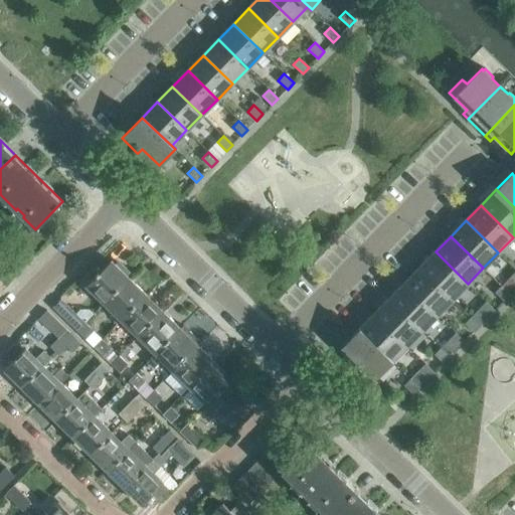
[(453,299),(468,284),(436,251),(420,268),(453,299)]
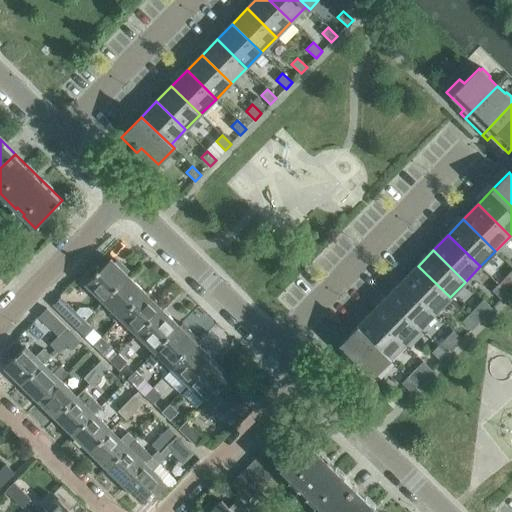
[(79,278),(103,301),(128,276),(126,274),(128,271),(120,262),(117,265),(111,259),(102,268),(95,261),(79,278)]
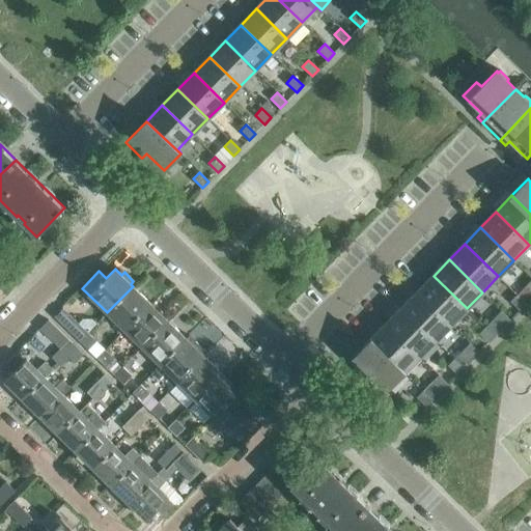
[(451,325),(467,308),(434,276),(417,291),(451,325)]
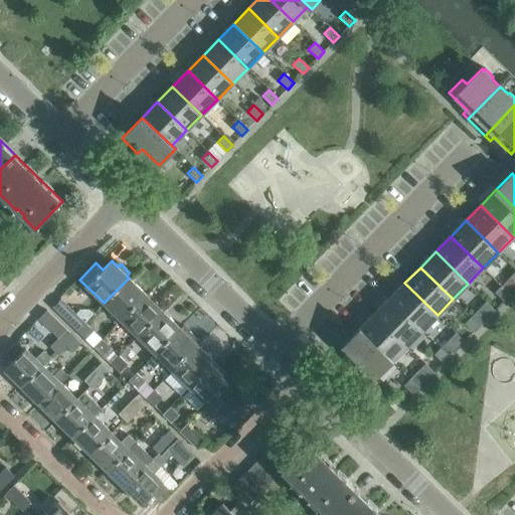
[(146,295),(129,278),(104,303),(121,320),(146,295)]
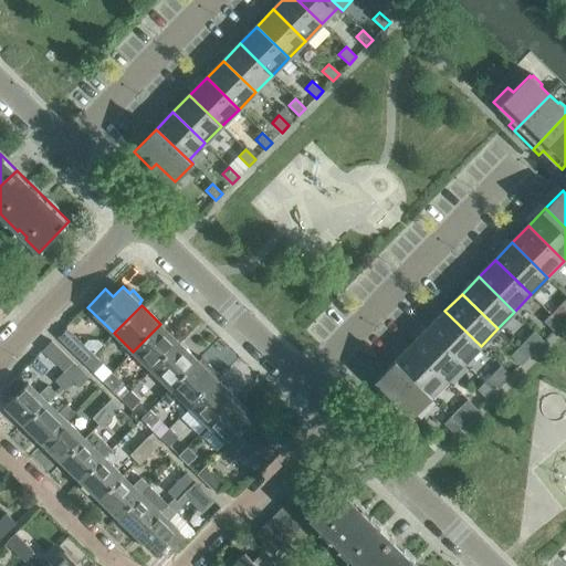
[(464,363),(481,346),(444,311),(428,328),(464,363)]
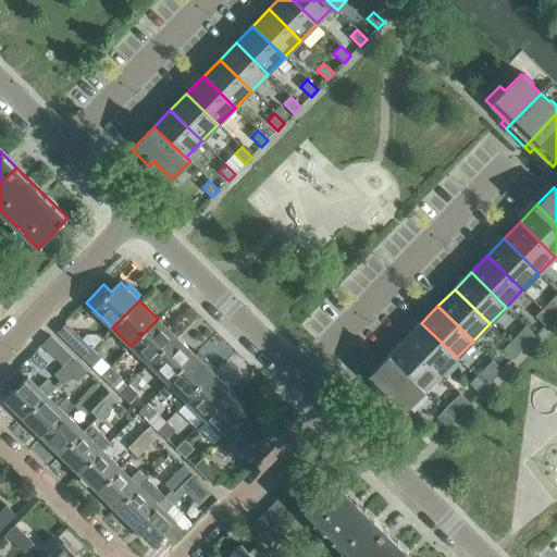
[(545,325),(552,319),(542,309),(535,316),(545,325)]
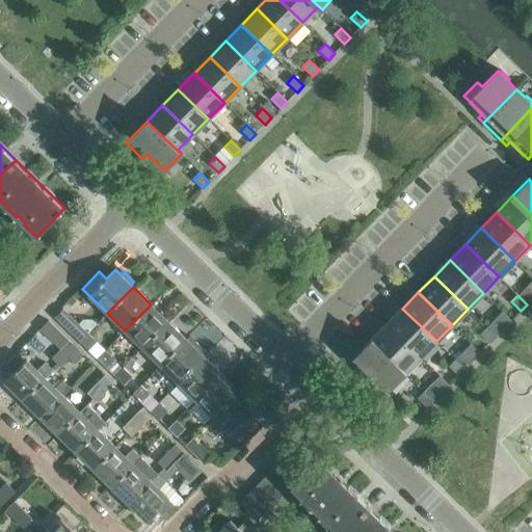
[(142,348),(168,321),(151,304),(125,330),(142,348)]
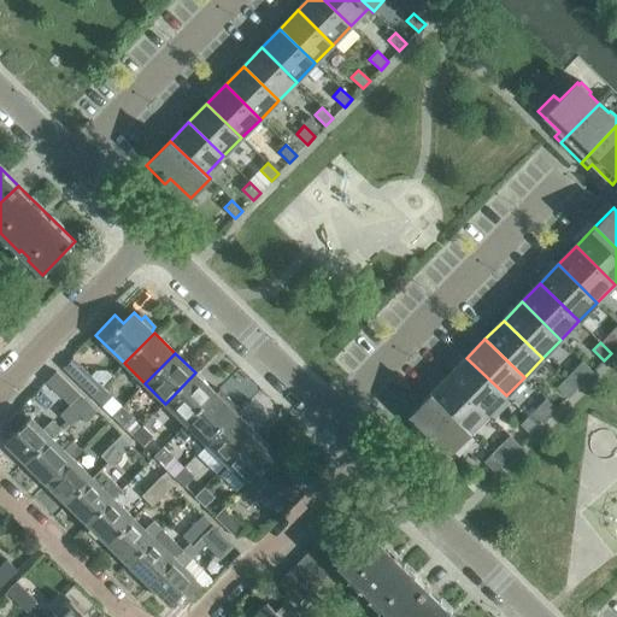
[(92,397),(101,386),(72,358),(63,368),(92,397)]
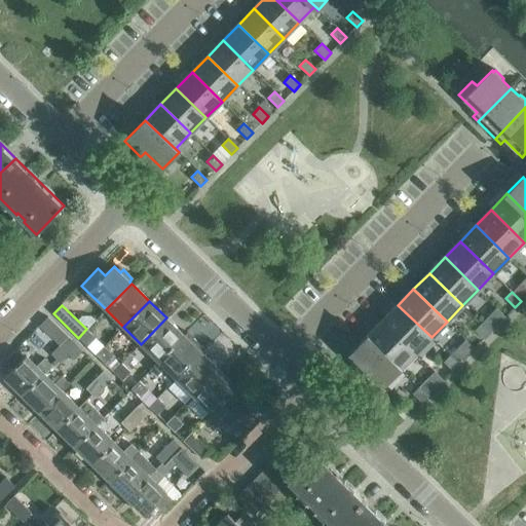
[(416,353),(431,337),(398,305),(382,321),(416,353)]
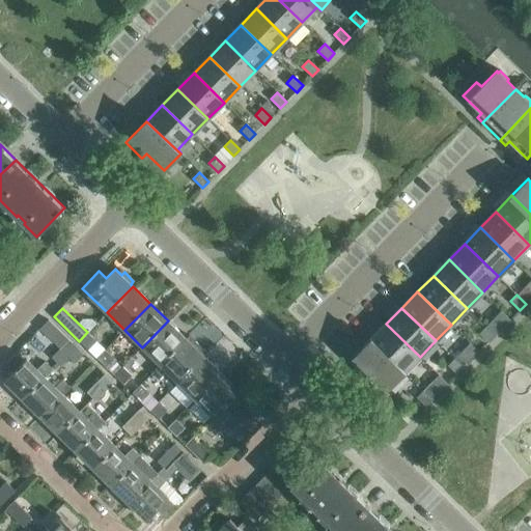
[(504,327),(510,320),(501,311),(495,317),(504,327)]
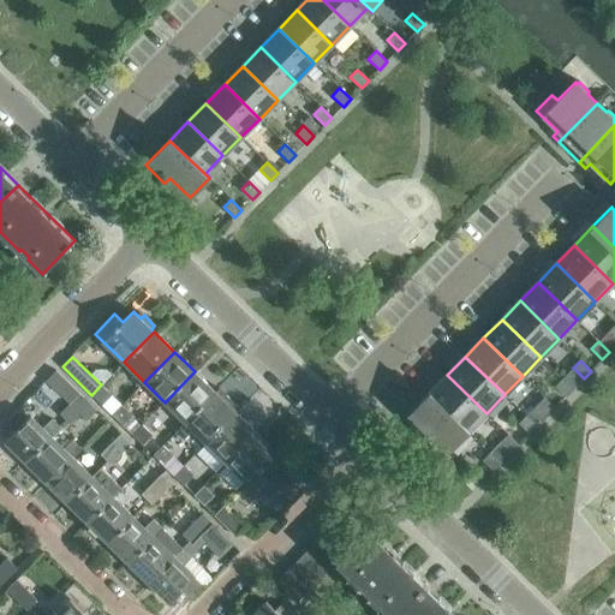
[(70,404),(79,393),(57,370),(46,381),(70,404)]
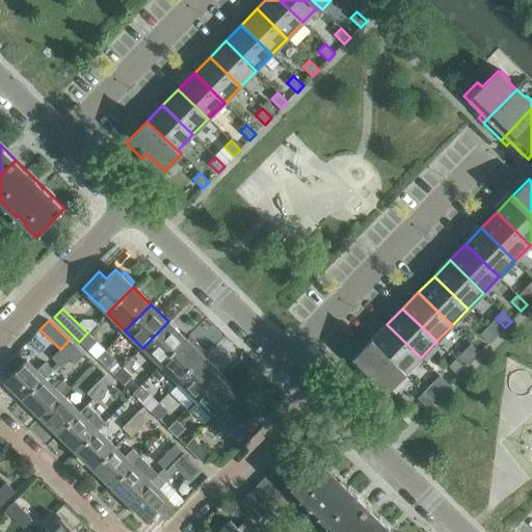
[(186,339),(168,321),(142,348),(160,366),(186,339)]
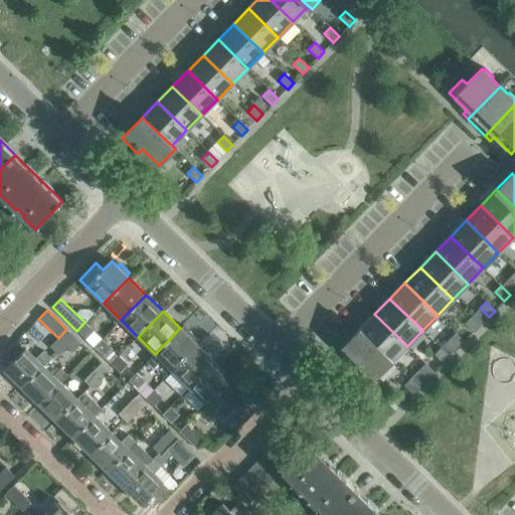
[(392,361),(407,346),(374,314),(359,329),(392,361)]
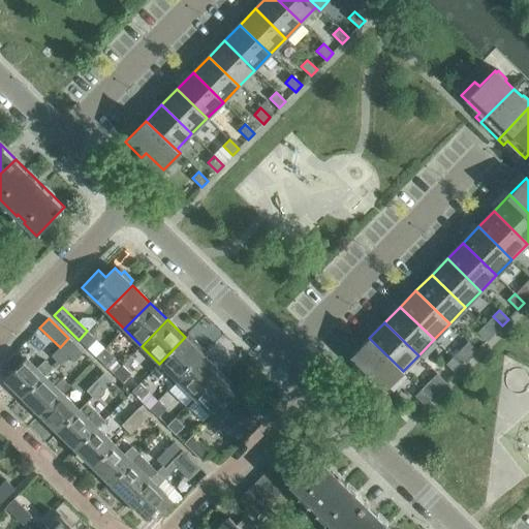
[(487,341),(493,335),(484,325),(477,332),(487,341)]
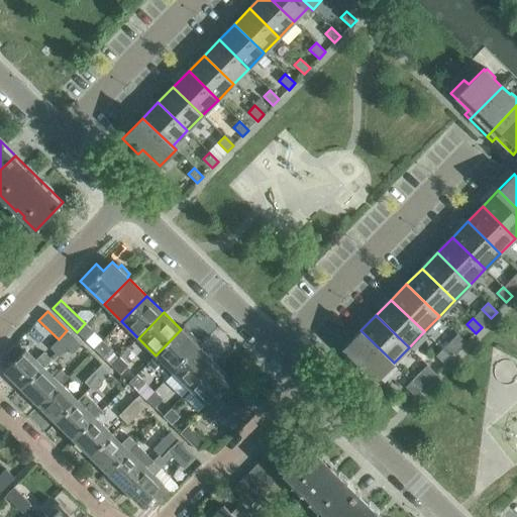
[(86,340),(94,332),(85,323),(77,332),(86,340)]
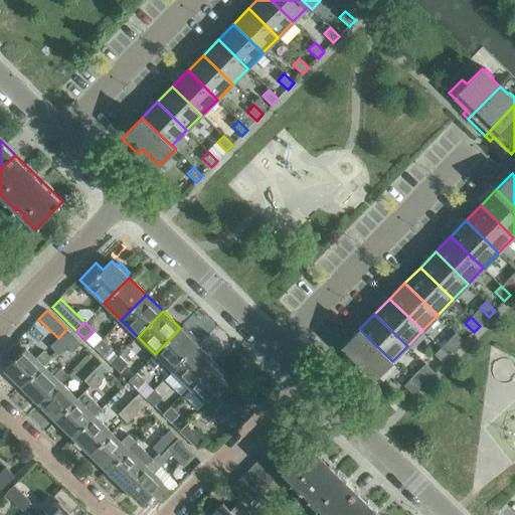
[(197,345),(180,328),(155,354),(172,371),(197,345)]
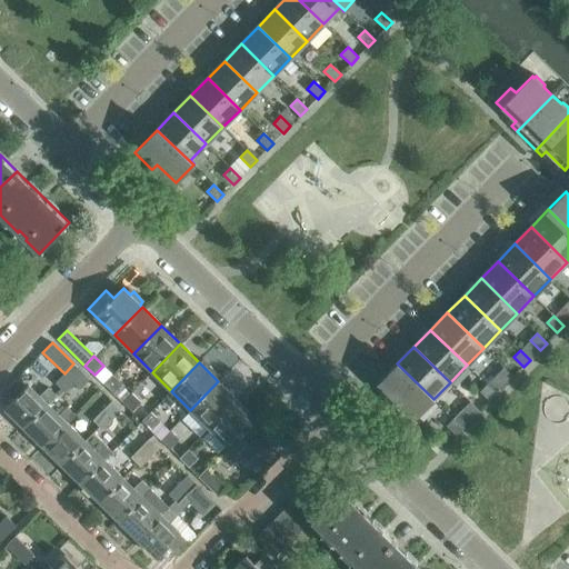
[(80,389),(89,379),(73,363),(65,373),(75,382),(80,389)]
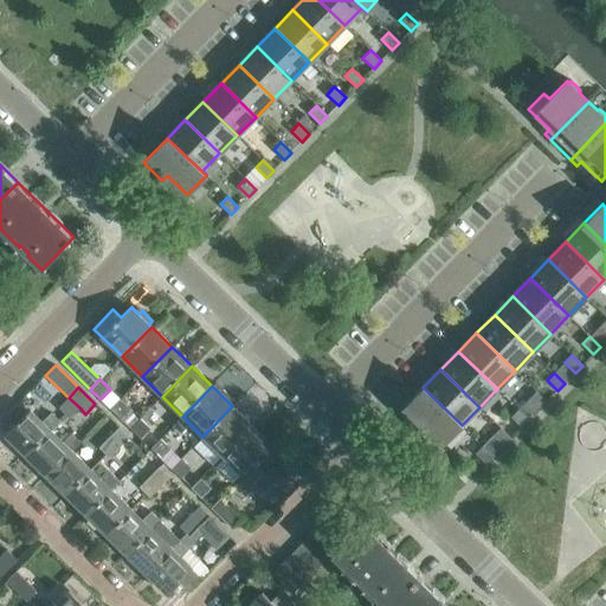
[(443,444),(462,425),(423,387),(399,412),(430,442),(434,437),(443,444)]
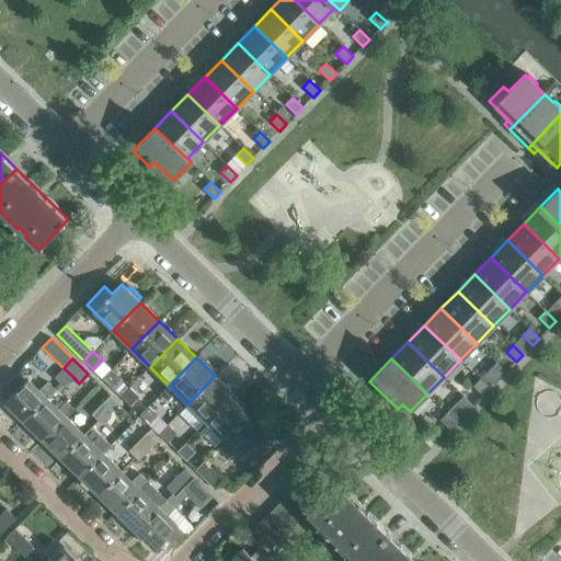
[(500,379),(506,371),(496,362),(490,369),(500,379)]
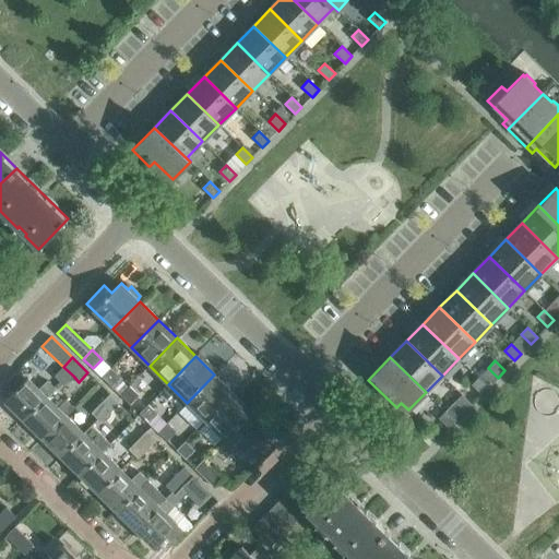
[(63,385),(73,376),(63,367),(55,377),(63,385)]
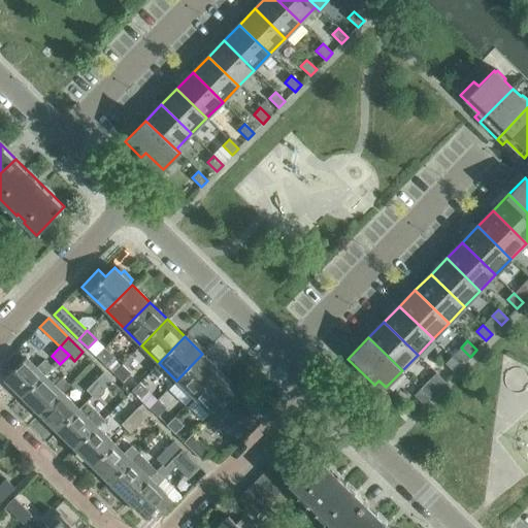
[(105,365),(113,356),(104,348),(96,357),(105,365)]
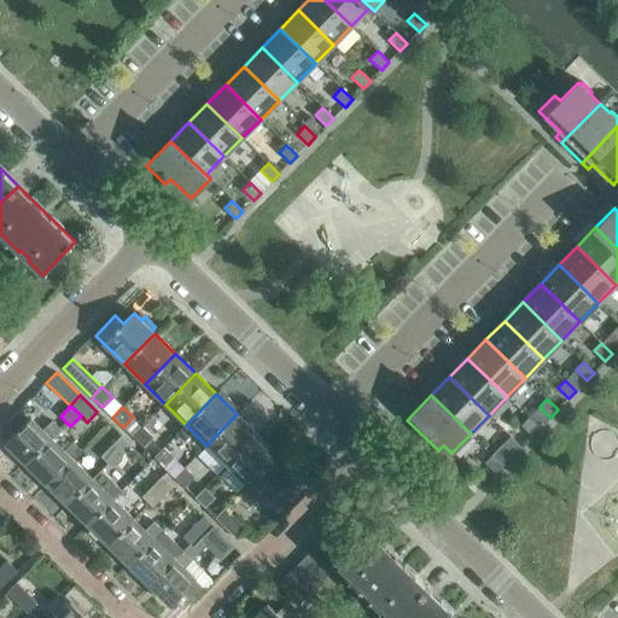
[(25,464),(51,438),(59,429),(51,421),(42,430),(30,418),(30,419),(24,414),(19,413),(16,414),(11,419),(10,424),(11,429),(16,433),(5,443),(25,464)]
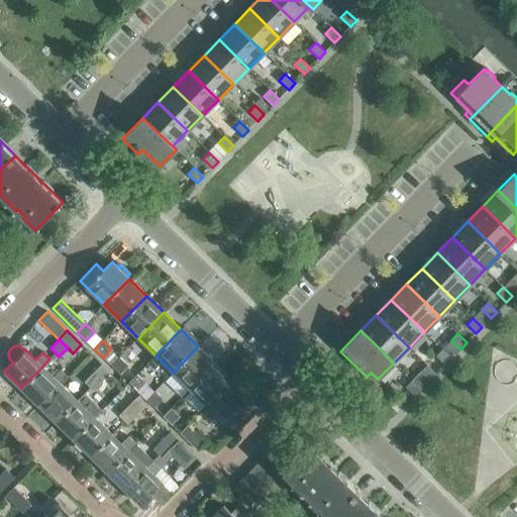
[(173,373),(190,390),(215,364),(198,346),(173,373)]
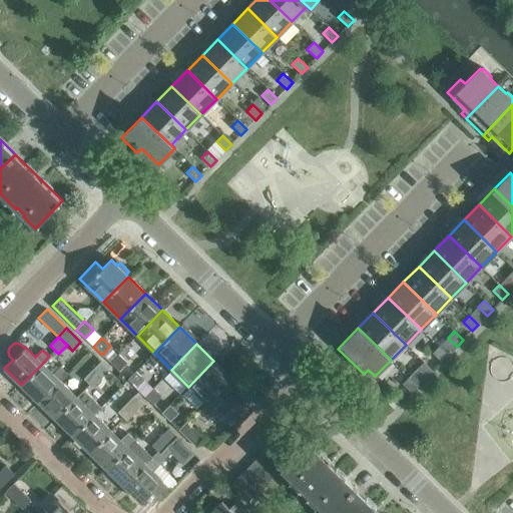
[(442,362),(448,356),(439,347),(433,353),(442,362)]
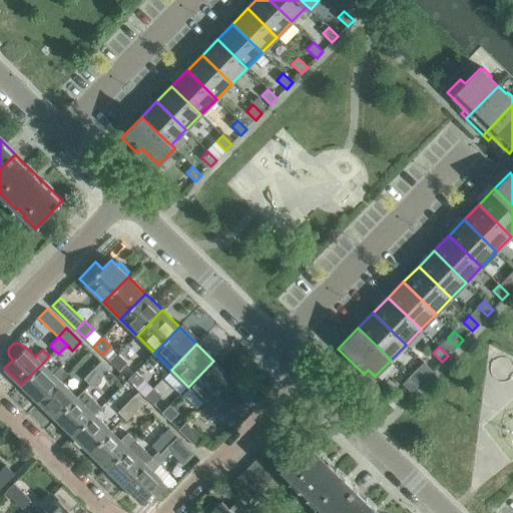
[(119,371),(127,363),(119,355),(110,363),(119,371)]
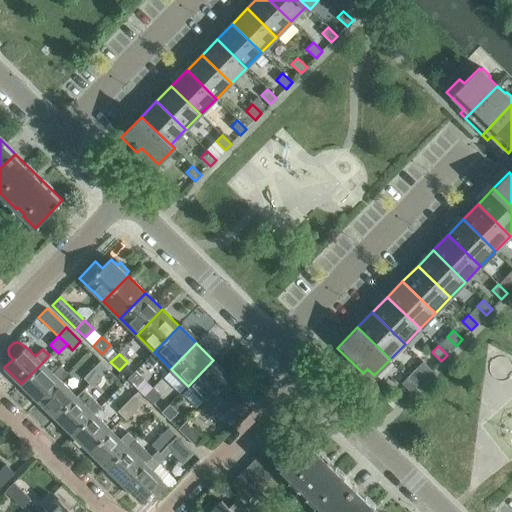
[(101,378),(109,369),(100,360),(92,369),(101,378)]
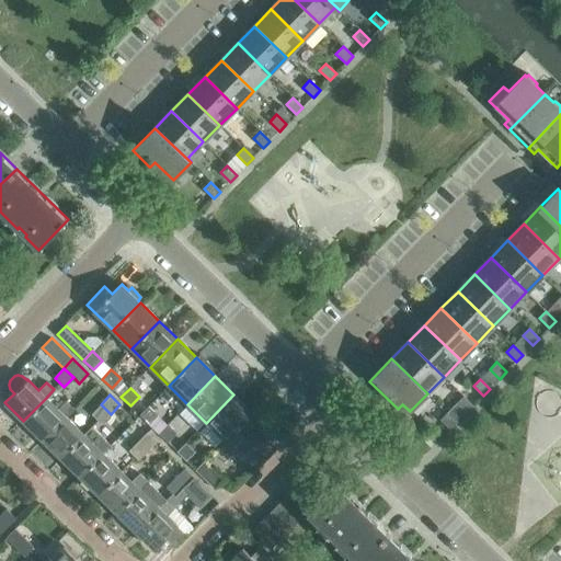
[(253,413),(233,395),(206,423),(226,441),(253,413)]
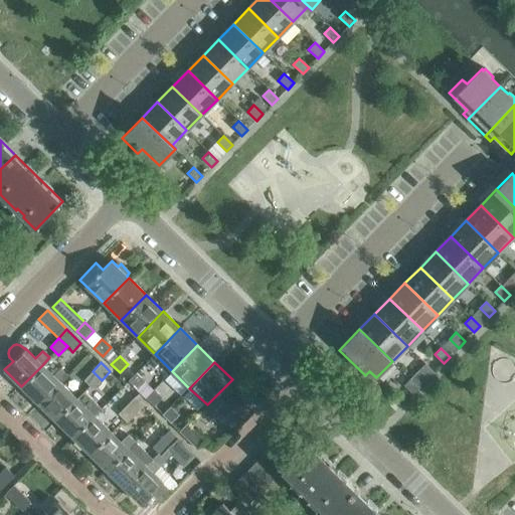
[(427,379),(435,372),(425,363),(418,370),(427,379)]
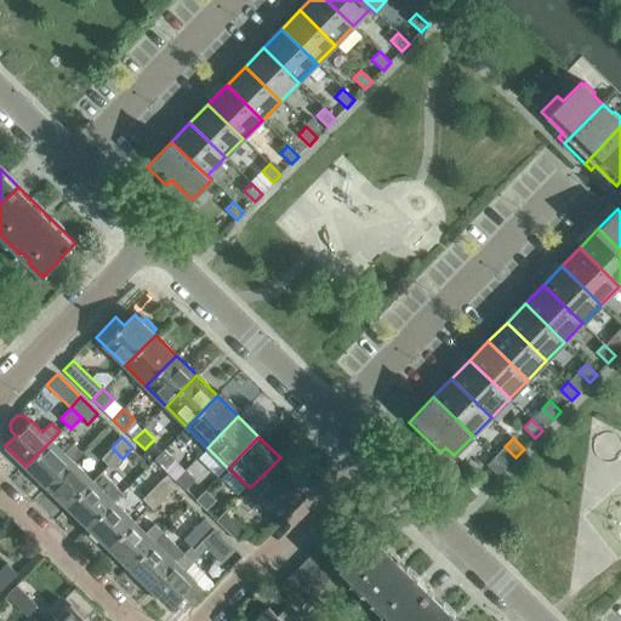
[(64,453),(51,440),(26,466),(47,486),(73,460),(81,451),(73,443),(64,453)]
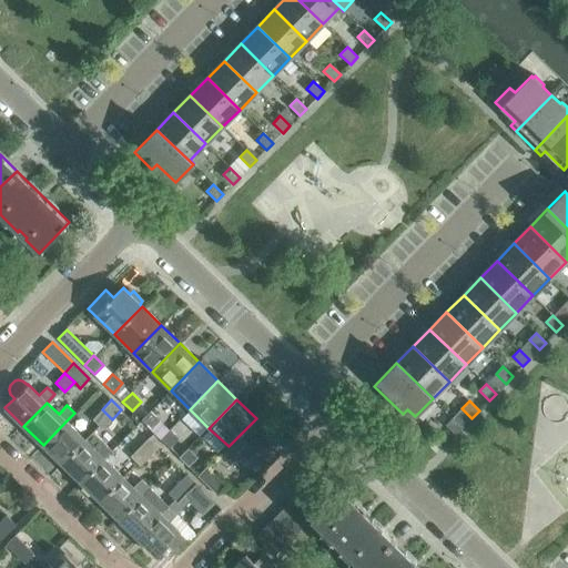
[(102,428),(112,419),(102,409),(92,418),(102,428)]
